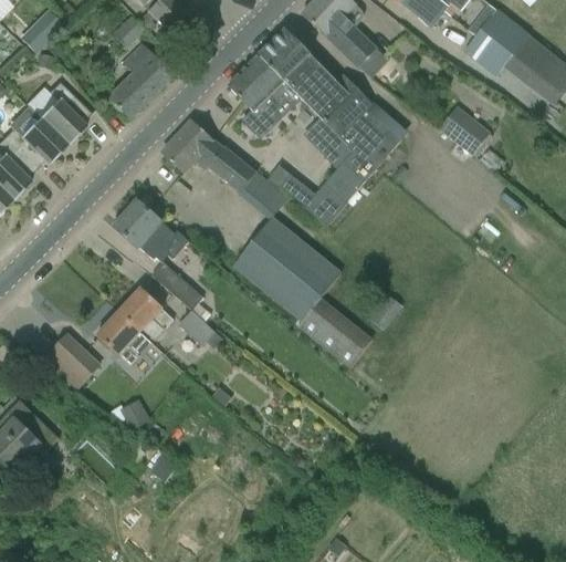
[(150,0),(144,8),(146,10),(136,20),(148,31),(155,24),(149,20),(153,17),(168,32),(186,14),(171,0),(150,0)]
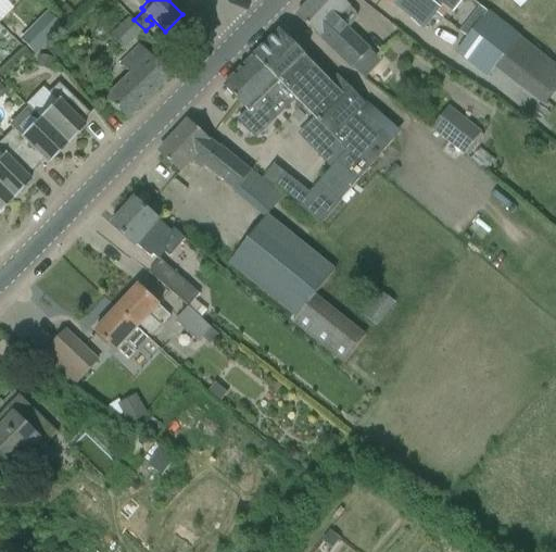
[(370,48),(371,47),(350,25),(355,20),(356,19),(357,16),(357,14),(356,11),(355,10),(351,4),(345,0),(308,0),(297,13),(352,66),(354,65),(365,76),(381,59),(370,48)]
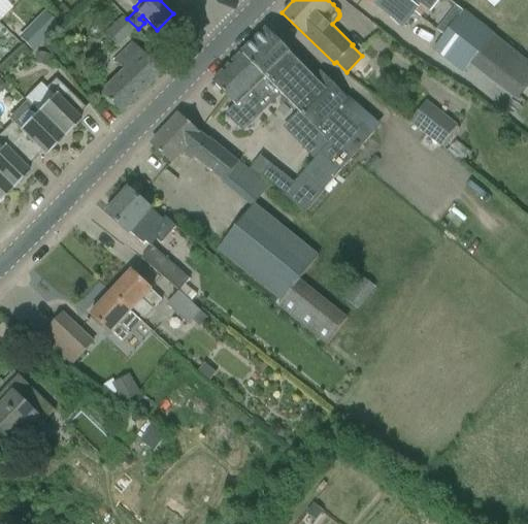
[(419,3),(415,0),(370,0),(373,2),(374,0),(403,23),(419,3)]
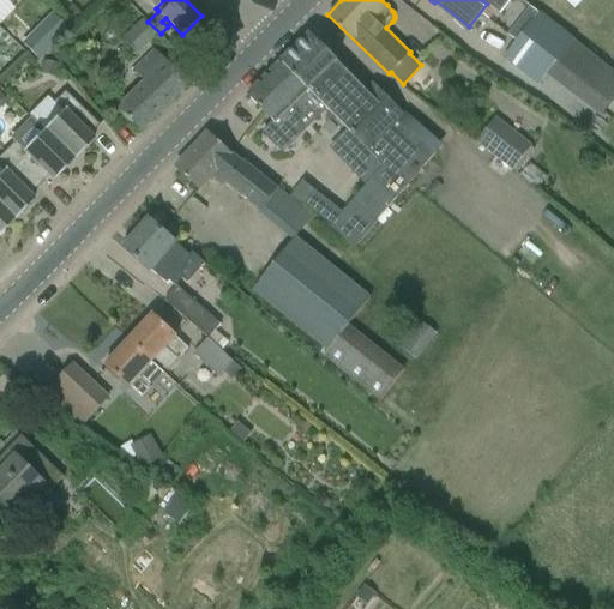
[(482,0),(487,4),(499,13),(509,0),(482,0)]
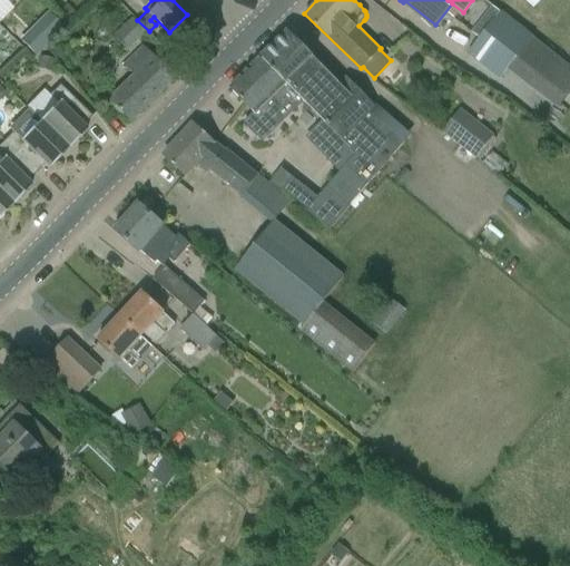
[(77,12),(66,2),(57,11),(68,21),(77,12)]
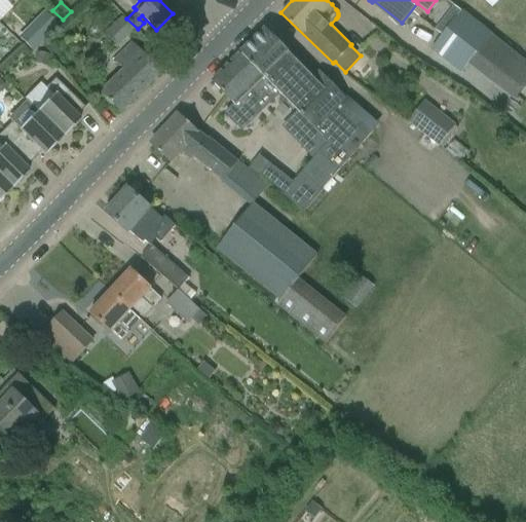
[(460,71),(467,63),(491,33),(492,31),(462,7),(430,47),(460,71)]
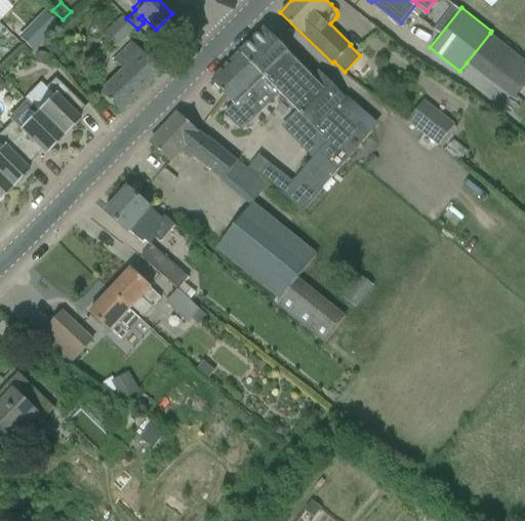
[(43,10),(18,35),(32,48),(56,24),(43,10)]
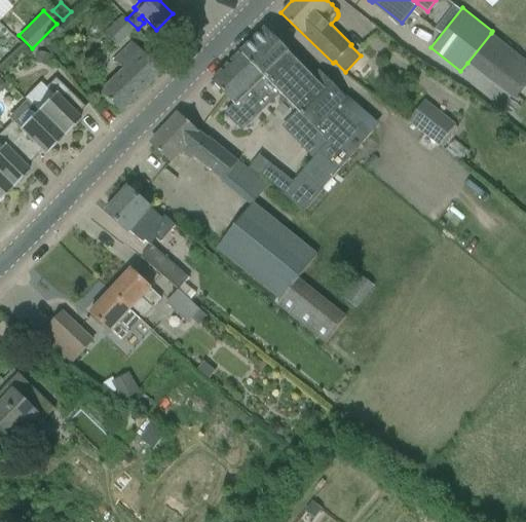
[(116,43),(133,27),(119,13),(103,30),(116,43)]
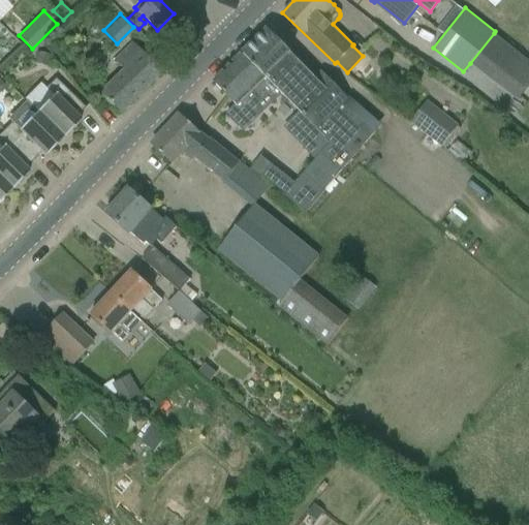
[(324,189),(323,189),(376,129),(343,101),(348,96),(321,69),(315,76),(290,52),(291,51),(268,27),(213,80),(237,104),(234,107),(246,120),(278,89),(325,136),(324,139),(329,143),(294,181),(261,155),(251,167),(284,193),(306,211),(324,189)]
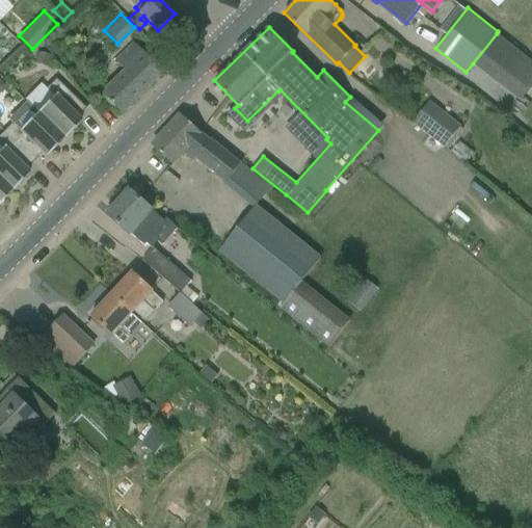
[(118,112),(161,71),(133,41),(113,59),(122,68),(99,91),(118,112)]
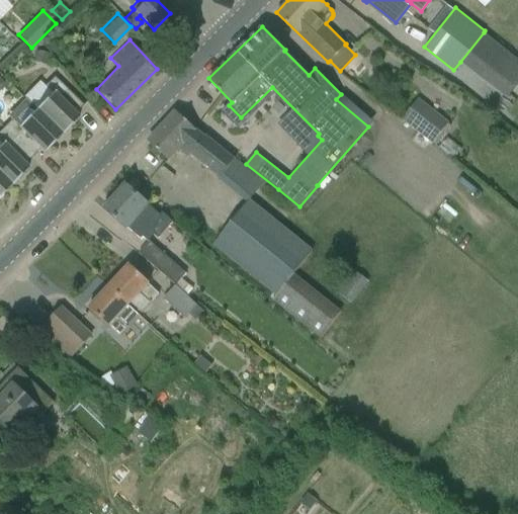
[(46,63),(48,52),(36,50),(34,60),(46,63)]
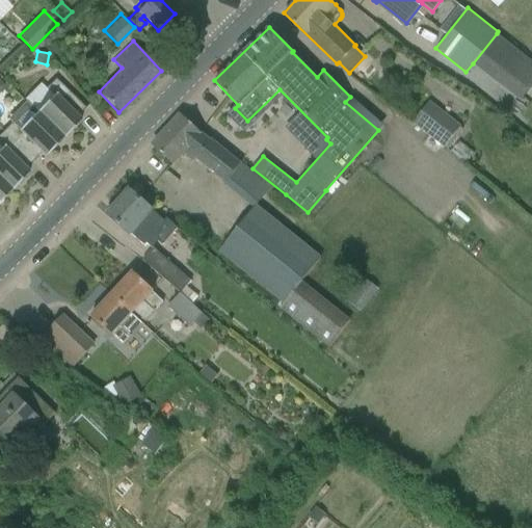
[(76,115),(84,106),(54,77),(45,86),(53,95),(36,111),(62,137),(80,120),(76,115)]
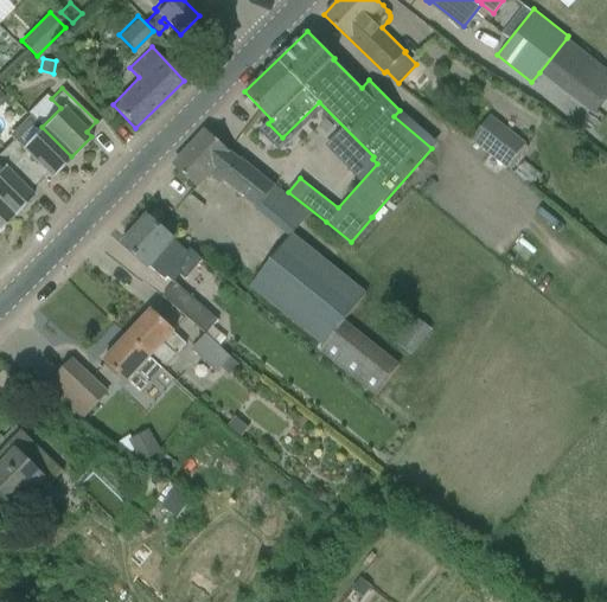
[(510,165),(529,140),(491,111),(473,136),(510,165)]
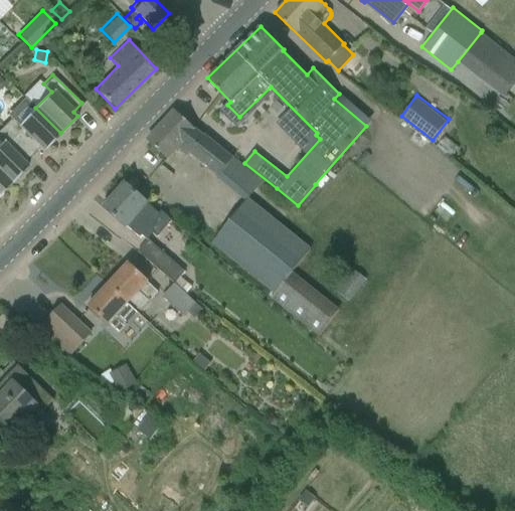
[(2,125),(31,154),(39,146),(43,150),(60,133),(35,108),(18,125),(11,117),(2,125)]
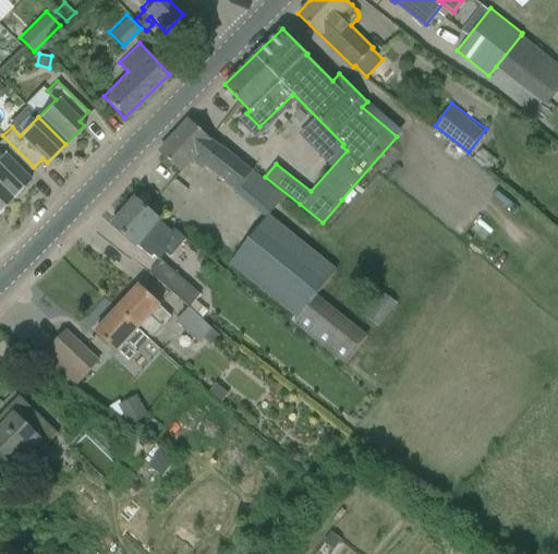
[(252,171),(190,119),(159,151),(181,170),(192,158),(203,167),(206,165),(237,190),(252,171)]
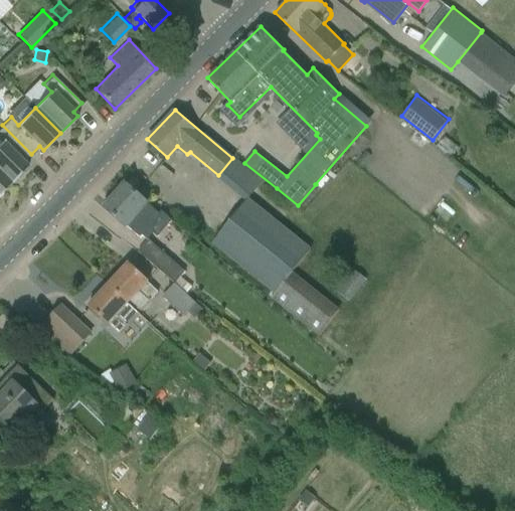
[(0,140),(1,142),(0,142),(0,173),(10,183),(27,166),(23,162),(31,154),(2,125),(0,127),(0,140)]
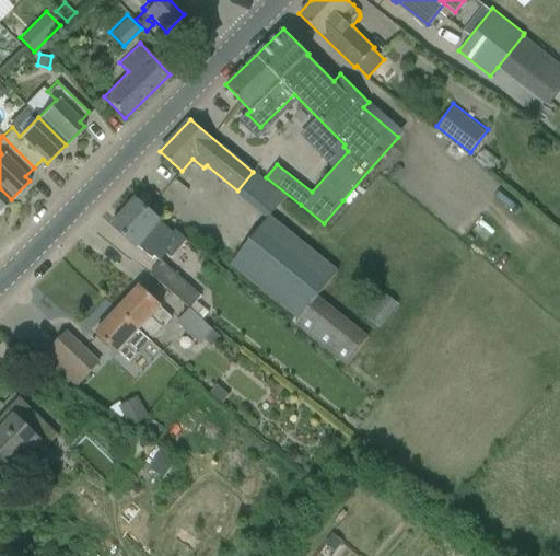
[(0,210),(11,199),(0,188),(0,210)]
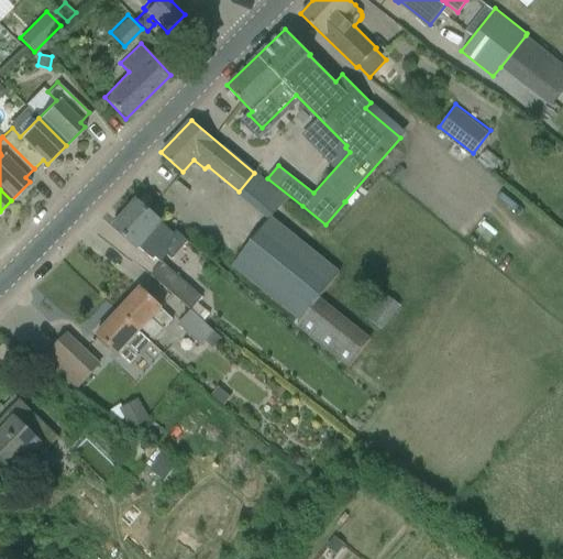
[(175,233),(158,219),(159,218),(136,199),(113,226),(138,247),(139,245),(154,259),(175,233)]
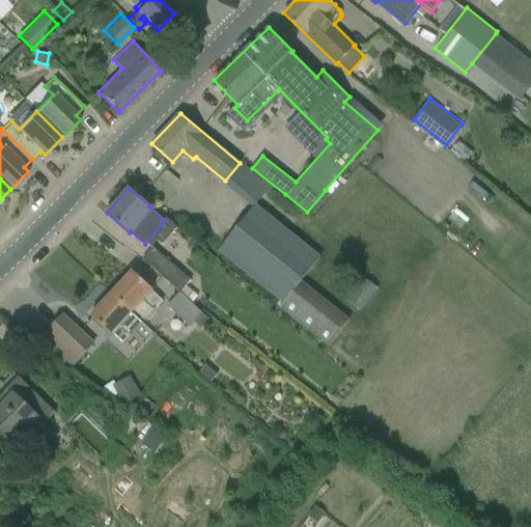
[(219,248),(284,300),(301,279),(320,254),(256,203),(255,202),(253,205),(219,248)]
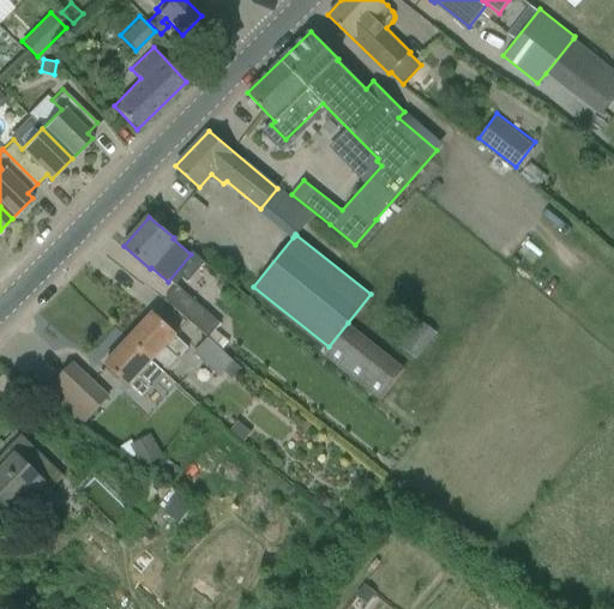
[(196,324),(209,335),(226,351),(235,339),(217,324),(221,320),(208,309),(196,324)]
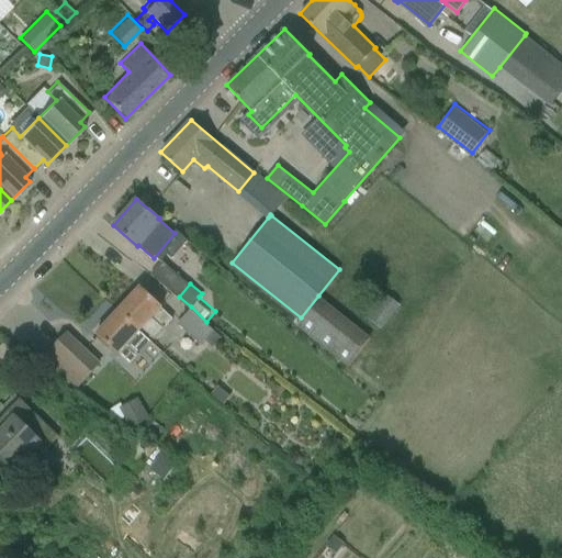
[(141,286),(121,308),(142,327),(143,327),(154,337),(164,325),(164,326),(173,315),(141,286)]
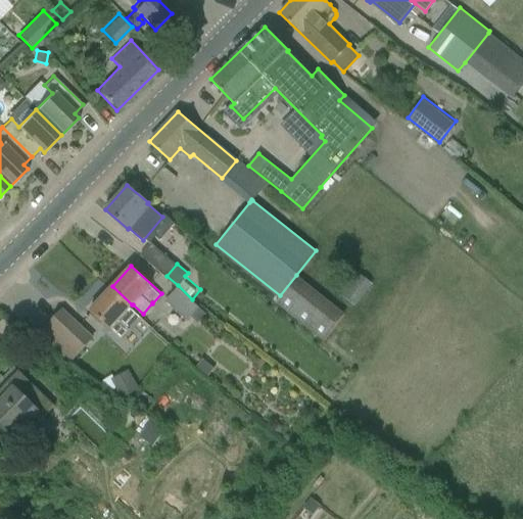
[(354,302),(372,280),(355,268),(338,290),(354,302)]
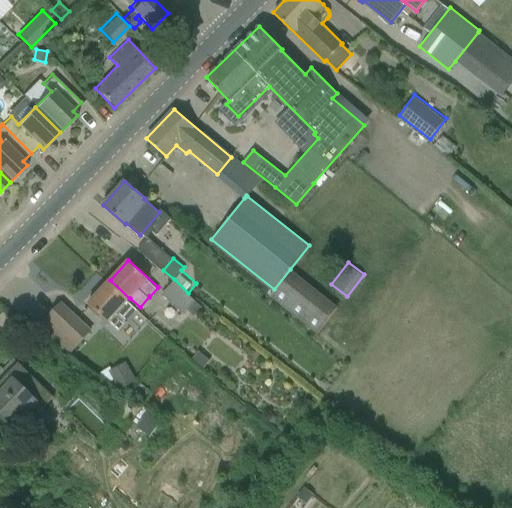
[(195,299),(188,293),(174,279),(161,292),(182,311),(186,308),(195,299)]
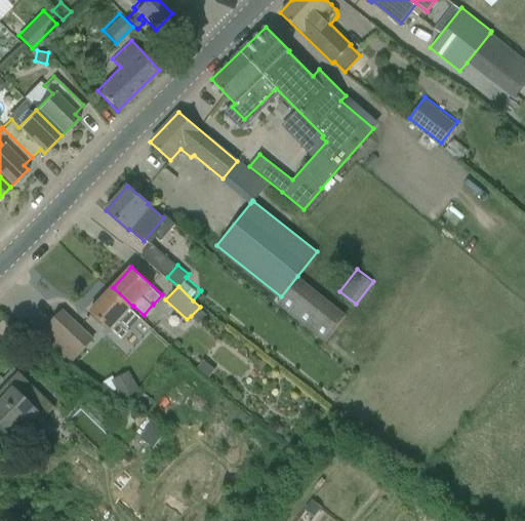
[(140,318),(131,308),(132,306),(113,287),(90,311),(111,330),(121,339),(131,328),(140,318)]
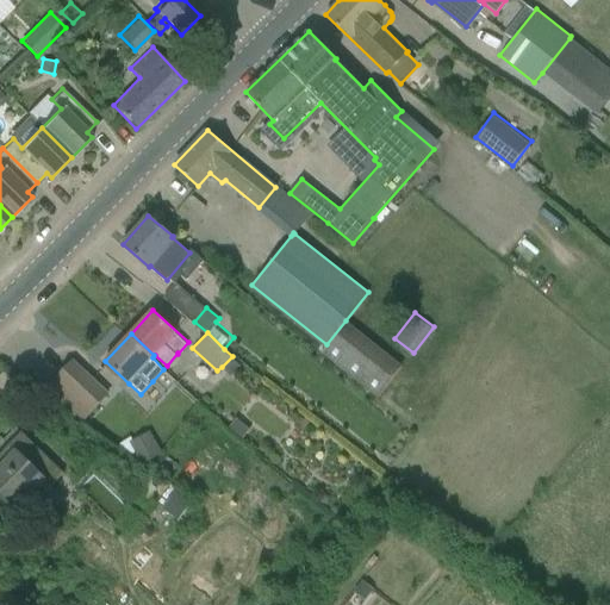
[(85,418),(107,393),(73,361),(56,378),(57,379),(50,386),(85,418)]
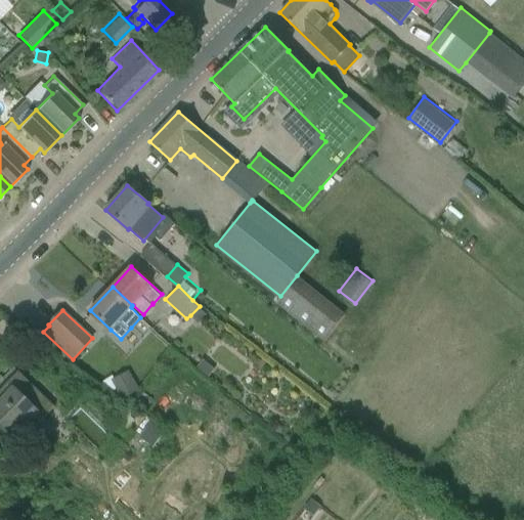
[(139,387),(129,369),(112,378),(123,397),(139,387)]
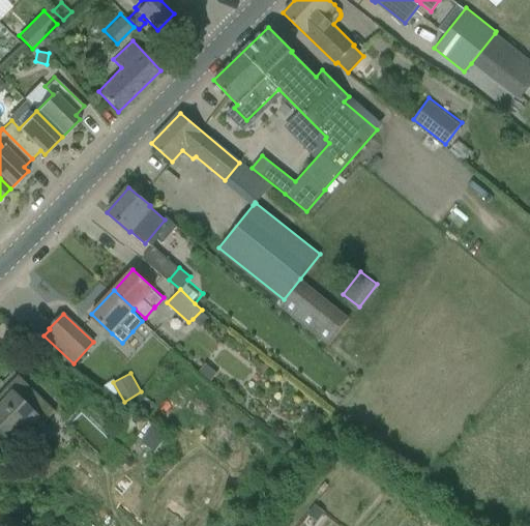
[(57,410),(19,375),(7,387),(12,392),(0,405),(0,427),(15,442),(39,417),(45,422),(57,410)]
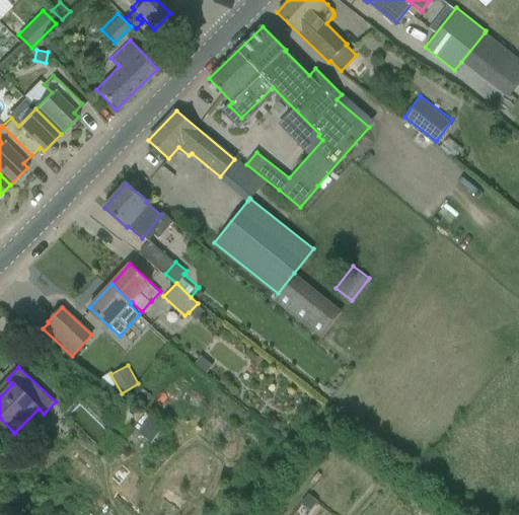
[(139,406),(149,392),(139,384),(129,398),(139,406)]
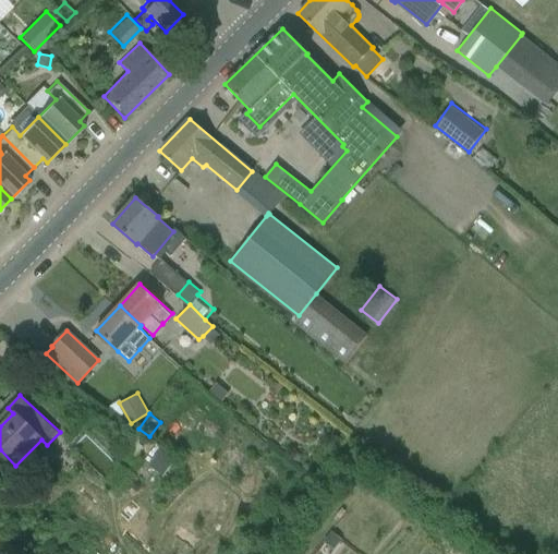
[(160,444),(147,464),(162,474),(177,455),(160,444)]
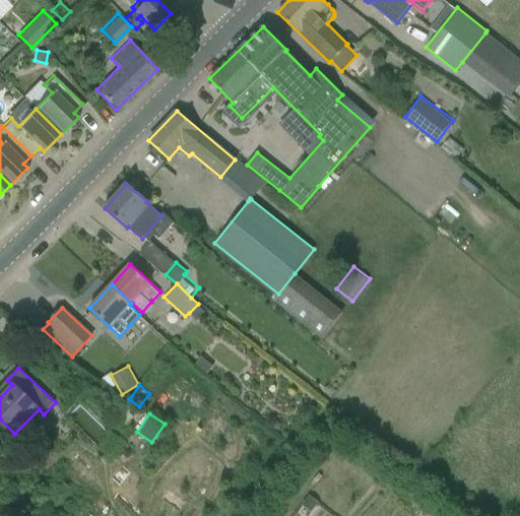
[(318,501),(308,494),(302,503),(311,510),(318,501)]
